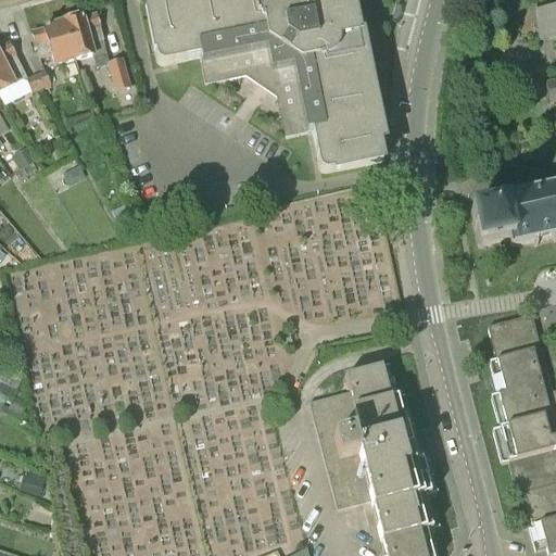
[(350,0),(163,0),(164,3),(144,8),(155,62),(158,65),(161,67),(164,68),(200,61),(204,87),(245,79),(277,100),(286,141),(312,136),(319,169),(320,173),(323,175),(325,176),(328,176),(382,165),(379,146),(383,144),(362,34),(357,35),(350,0)]
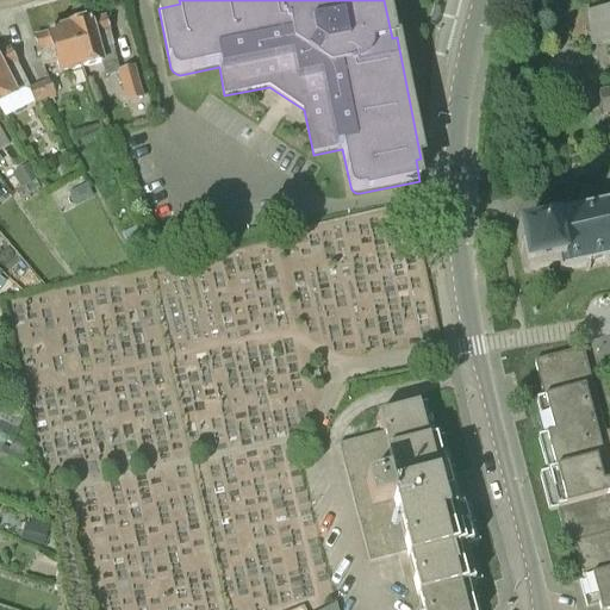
[(609,10),(585,16),(592,47),(609,42),(609,89),(597,93),(602,118),(609,116),(609,10)]
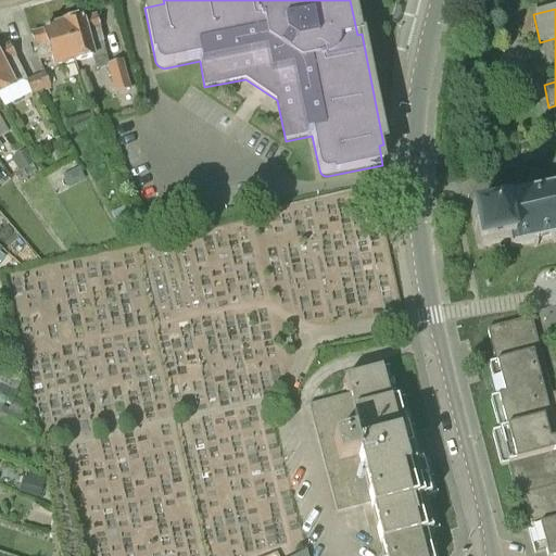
[(64,23),(76,64),(92,59),(104,55),(97,29),(99,29),(95,15),(83,19),(83,17),(64,23)]
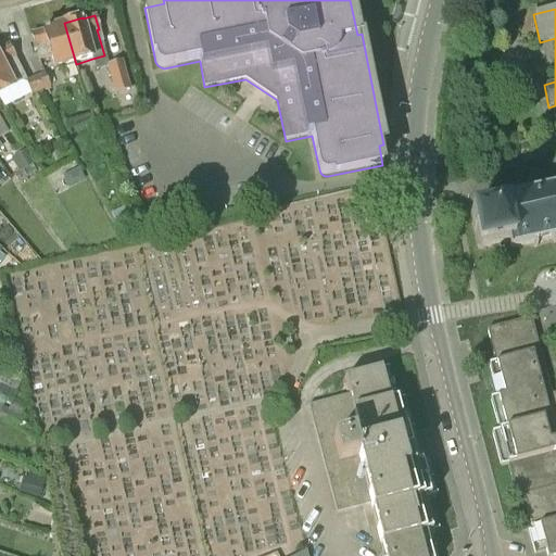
[(39,61),(51,58),(54,70),(76,64),(64,23),(43,29),(43,30),(30,34),(39,61)]
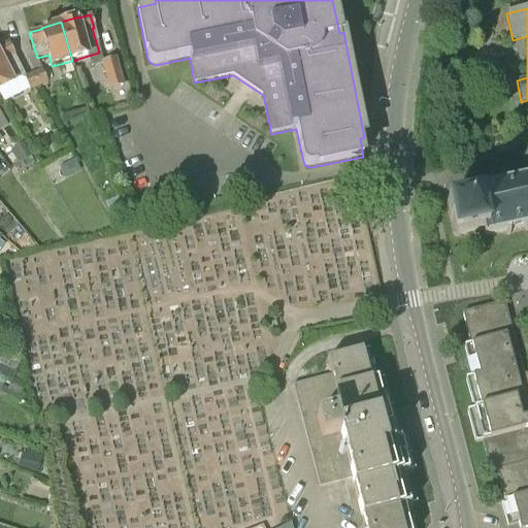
[(0,91),(15,83),(24,78),(24,77),(25,77),(7,42),(0,45),(0,91)]
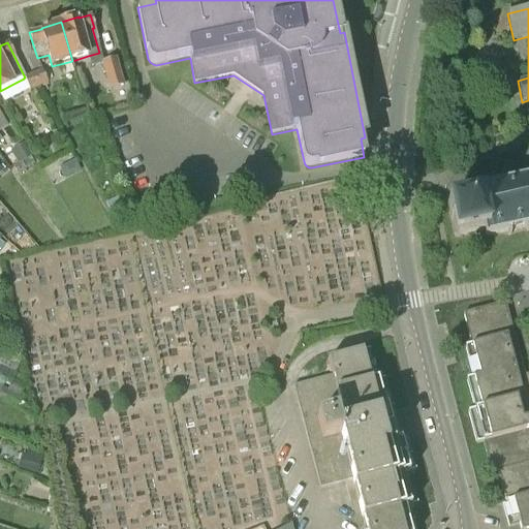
[(102,62),(101,63),(101,64),(109,90),(123,86),(124,86),(117,59),(102,62)]
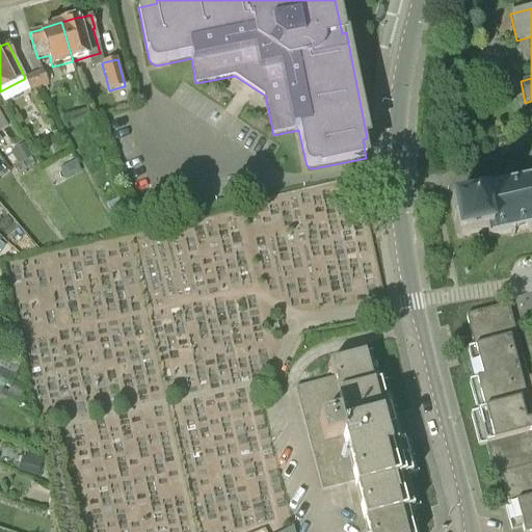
[(38,87),(41,87),(48,84),(42,71),(33,74),(38,87)]
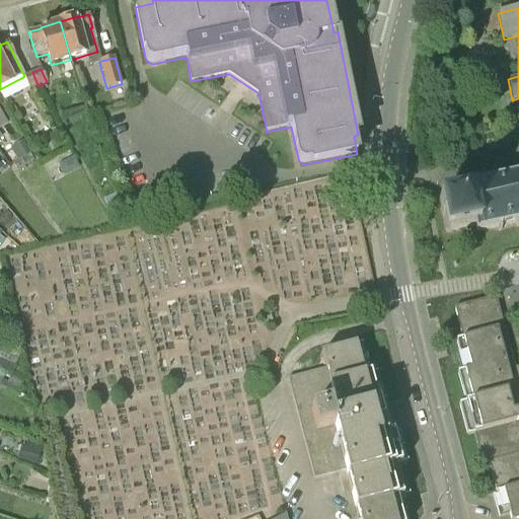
[(23,76),(23,77),(28,89),(38,85),(32,72),(24,76),(23,76)]
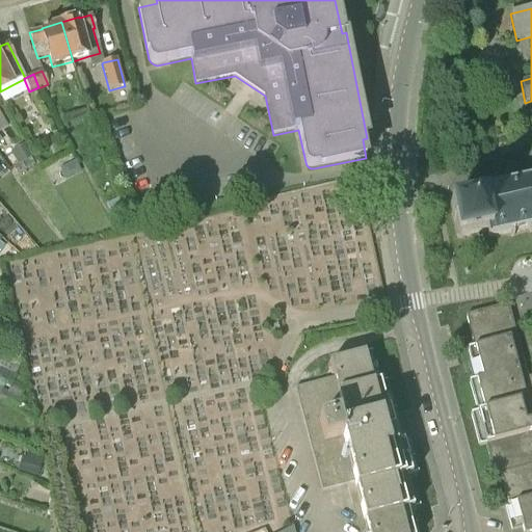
[(18,165),(32,157),(25,143),(10,152),(18,165)]
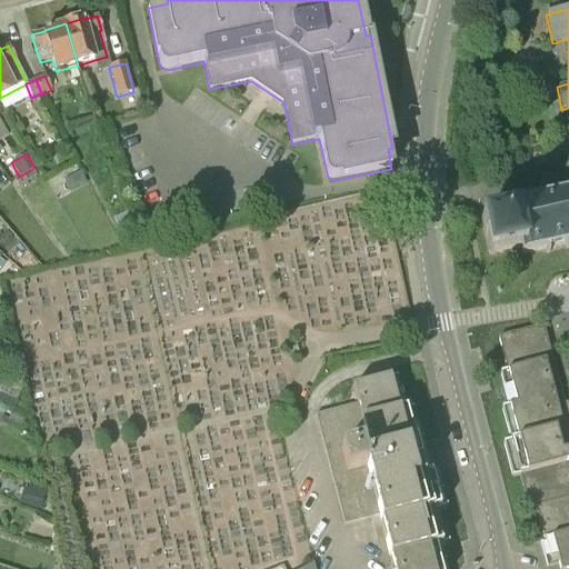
[(70,192),(87,183),(80,171),(65,180),(70,192)]
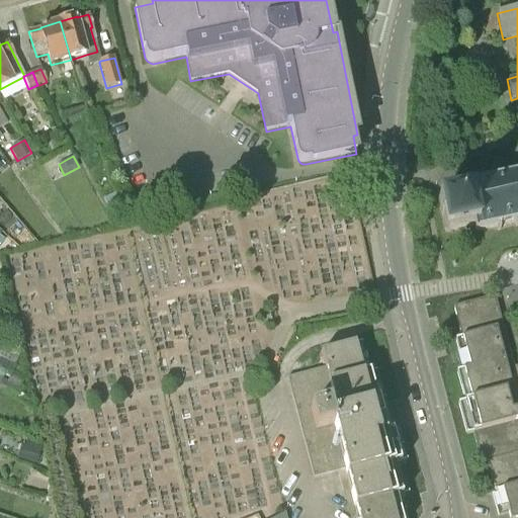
[(517,174),(461,186),(463,193),(459,194),(449,196),(438,198),(445,232),(475,226),(476,233),(517,223),(517,174)]
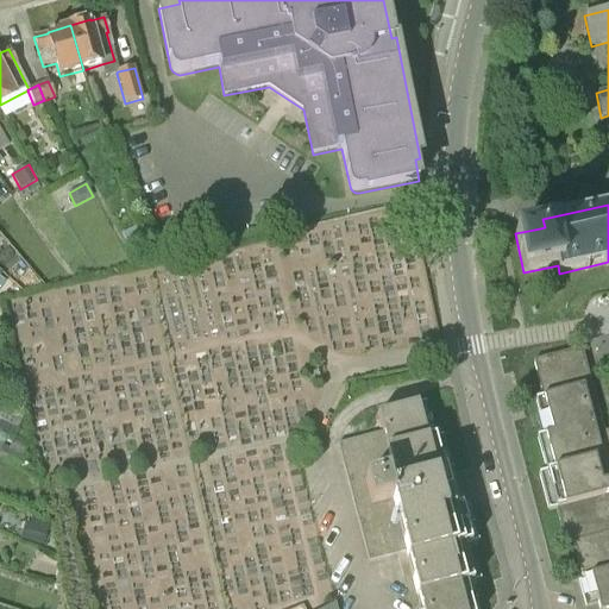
[(135,227),(119,236),(126,249),(142,240),(135,227)]
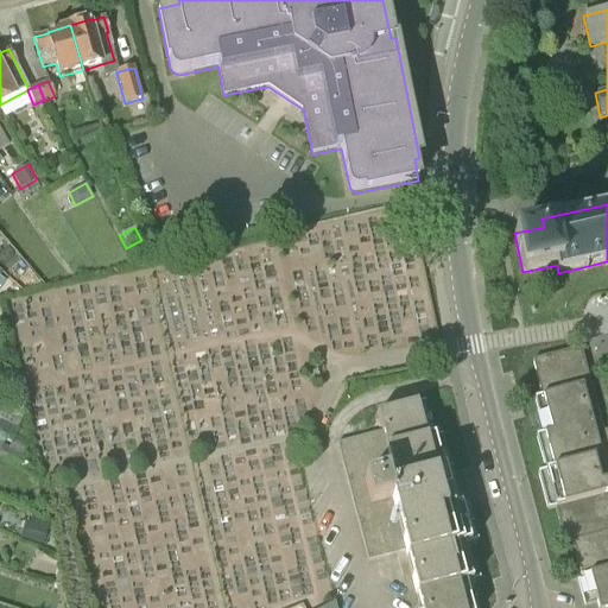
[(607,607),(607,430),(605,431),(605,430),(599,410),(593,390),(587,369),(580,347),(532,361),(538,384),(542,397),(533,399),(536,406),(542,426),(544,435),(537,437),(540,449),(546,470),(537,474),(543,493),(548,511),(555,510),(555,512),(561,532),(564,544),(571,542),(575,550),(581,571),(587,591),(588,596),(594,594),(597,607),(607,607)]
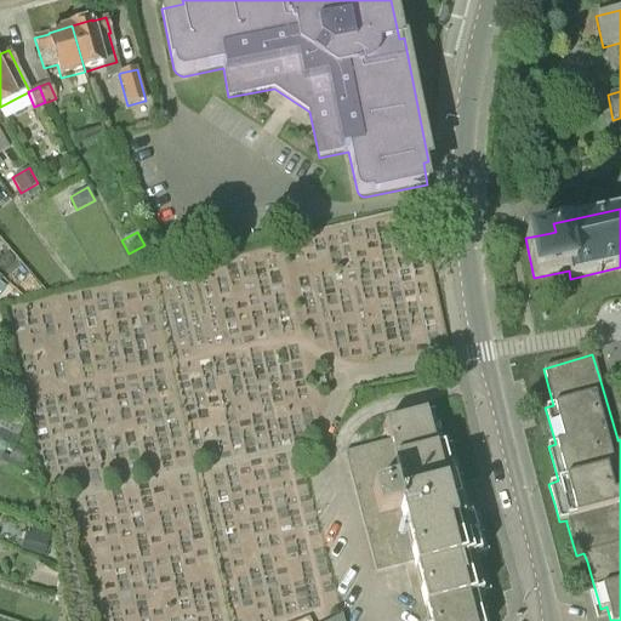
[(442,446),(434,414),(385,426),(388,440),(345,453),(376,573),(414,563),(428,620),(489,620),(482,593),(490,591),(480,554),(488,553),(477,514),(471,517),(450,444),(442,446)]
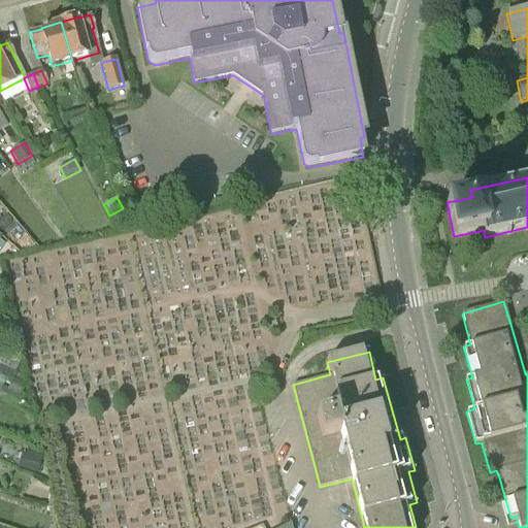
[(0,401),(15,408),(25,387),(11,381),(7,391),(1,388),(0,389),(0,401)]
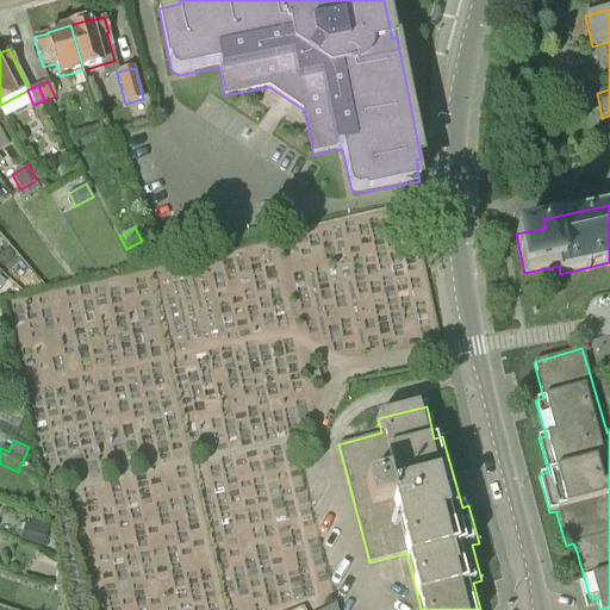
[(31,520),(30,527),(24,526),(20,542),(43,548),(49,524),(31,520)]
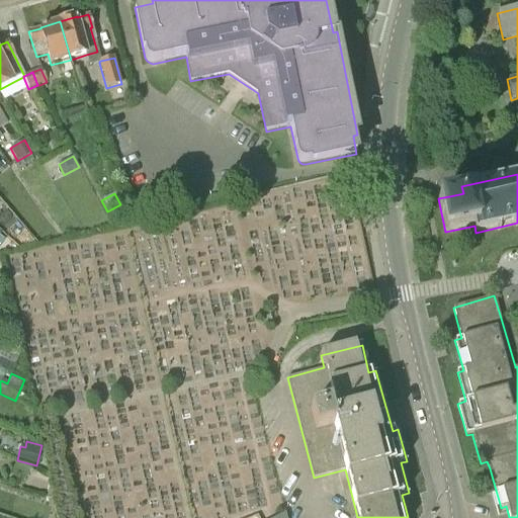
All buildings are outlined.
